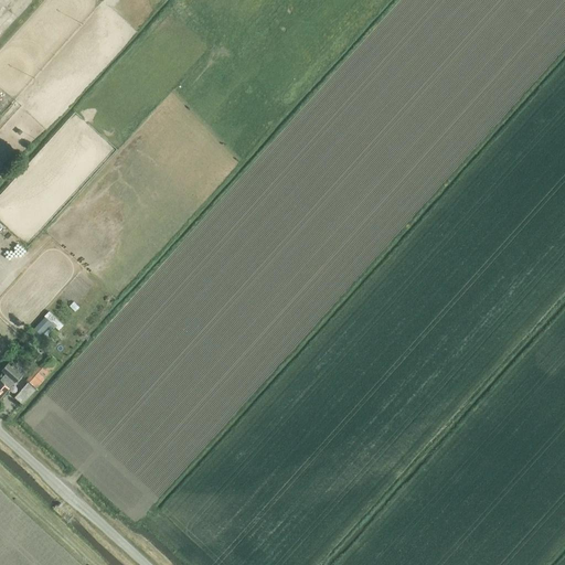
[(0,144),(0,173),(19,155),(3,140),(0,144)]
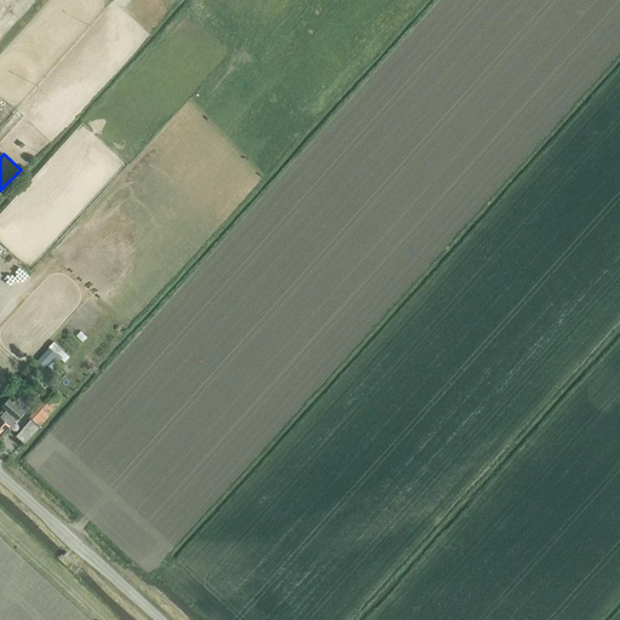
[(33,367),(44,377),(61,359),(64,363),(70,357),(53,343),(50,348),(51,349),(33,367)]
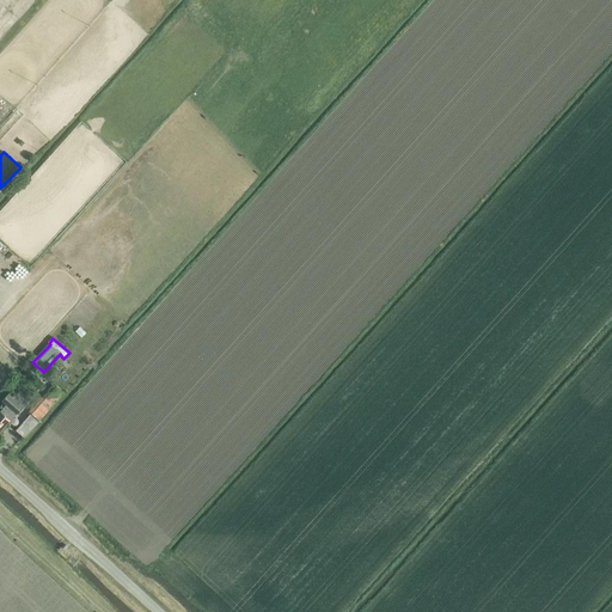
[(30,412),(41,421),(60,398),(63,392),(54,385),(30,412)]
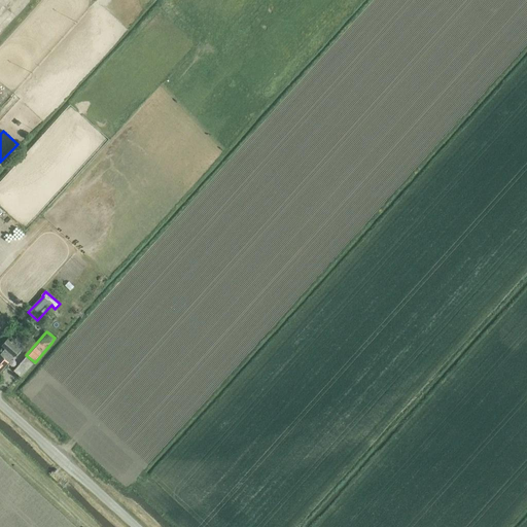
[(15,338),(11,342),(7,339),(2,345),(5,349),(1,353),(1,354),(0,354),(0,372),(21,350),(18,348),(22,343),(15,338)]
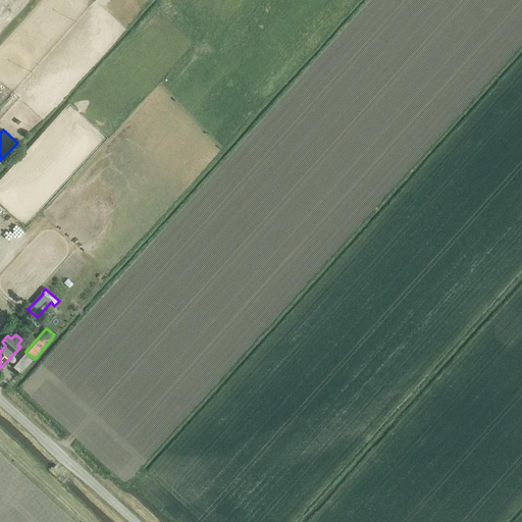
[(13,367),(20,373),(33,360),(25,353),(13,367)]
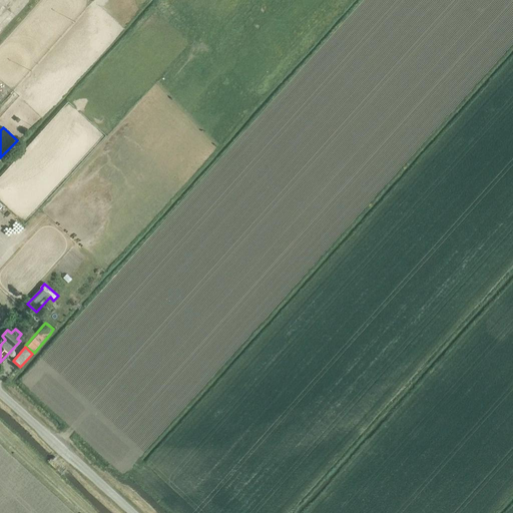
[(66,469),(53,457),(48,463),(61,474),(66,469)]
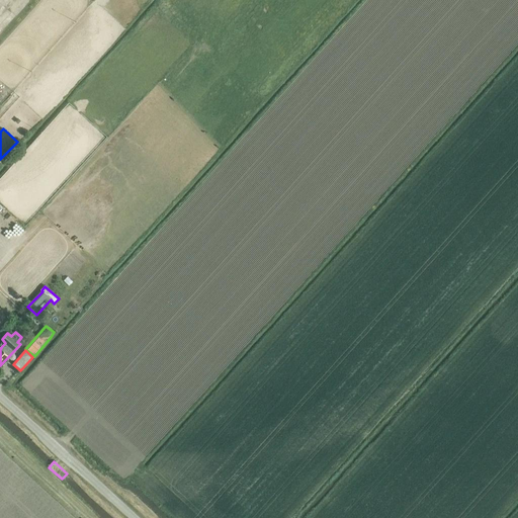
All buildings are outlined.
